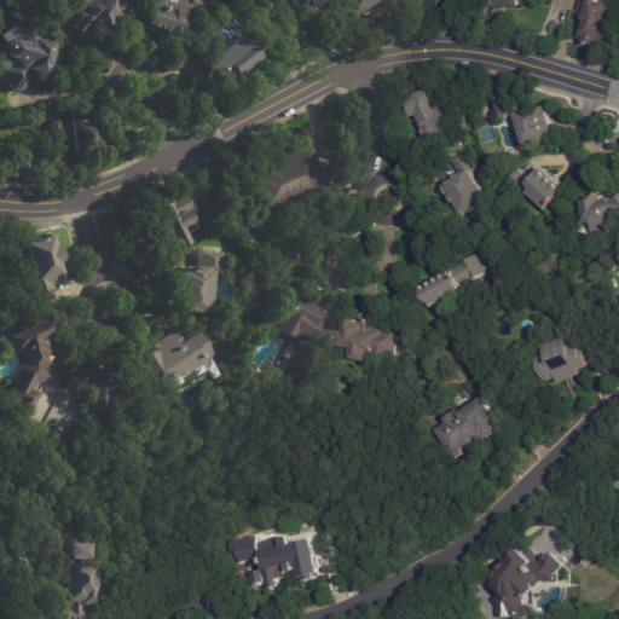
[(75,27),(68,11),(84,5),(81,0),(120,0),(127,18),(125,19),(126,23),(110,29),(109,25),(84,35),(84,33),(80,34),(77,27),(75,27)]
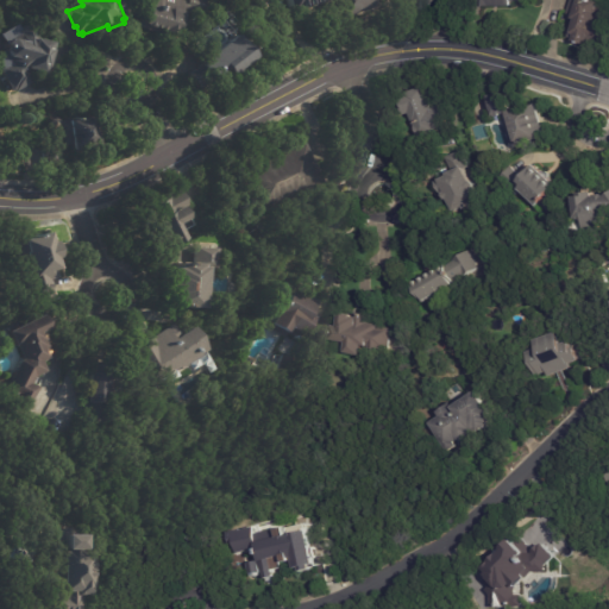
[(180,0),(192,4),(192,0),(209,0),(206,17),(187,11),(180,39),(139,29),(142,18),(149,20),(150,14),(148,14),(151,0),(180,0)]
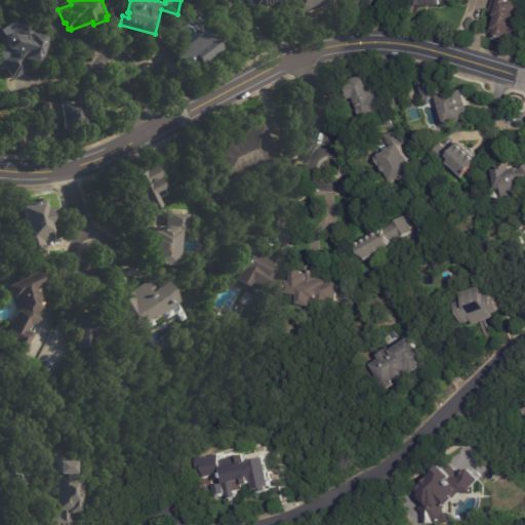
[(268,8),(258,11),(254,0),(288,0),(289,1),(268,8)]
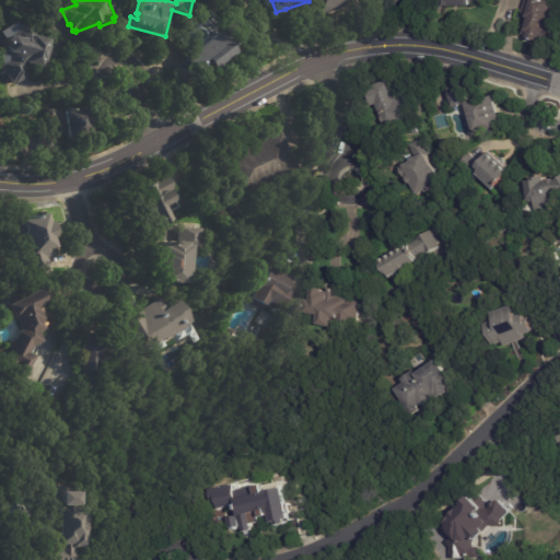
[(335,13),(324,16),(318,0),(349,0),(352,8),(335,13)]
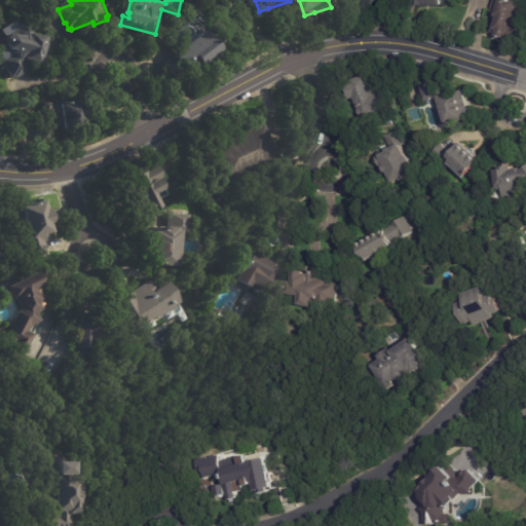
[(384,7),(379,7),(379,8),(364,8),(363,0),(386,0),(386,7),(384,7)]
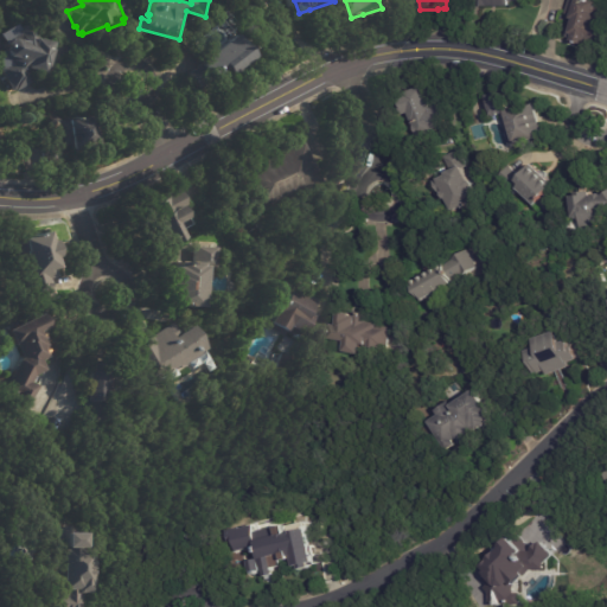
[(600,5),(599,11),(606,13),(606,17),(604,26),(606,27),(606,45),(595,40),(593,49),(583,45),(583,46),(579,45),(580,45),(566,40),(573,19),(566,17),(570,0),(592,0),(592,2),(600,5)]
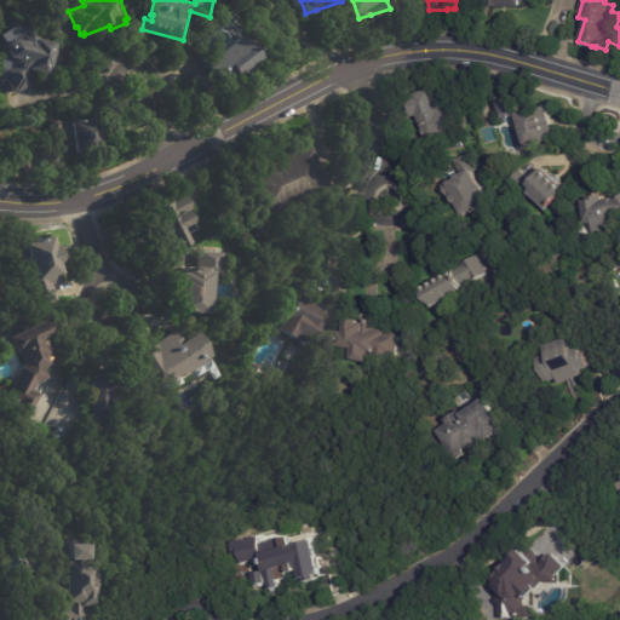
[(53,55),(49,70),(47,70),(45,78),(33,73),(29,75),(34,84),(17,93),(17,92),(13,93),(1,72),(9,68),(5,62),(9,61),(5,53),(6,44),(21,36),(19,33),(30,27),(40,42),(53,46),(52,52),(53,52),(53,55)]
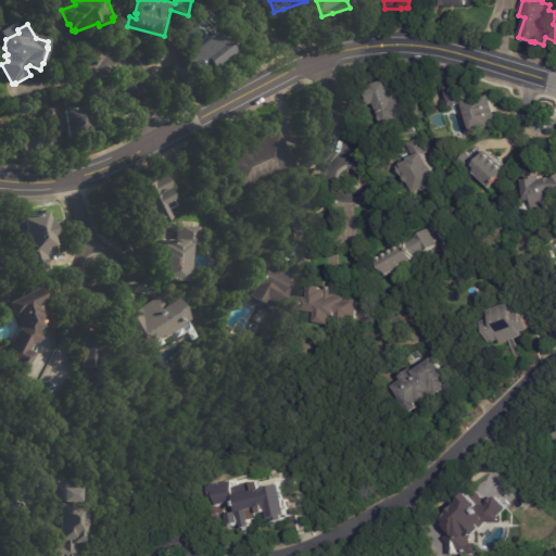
[(226,61),(213,72),(207,65),(185,83),(175,70),(187,60),(190,63),(196,59),(191,54),(218,34),(228,47),(229,46),(231,48),(230,48),(235,54),(226,61)]
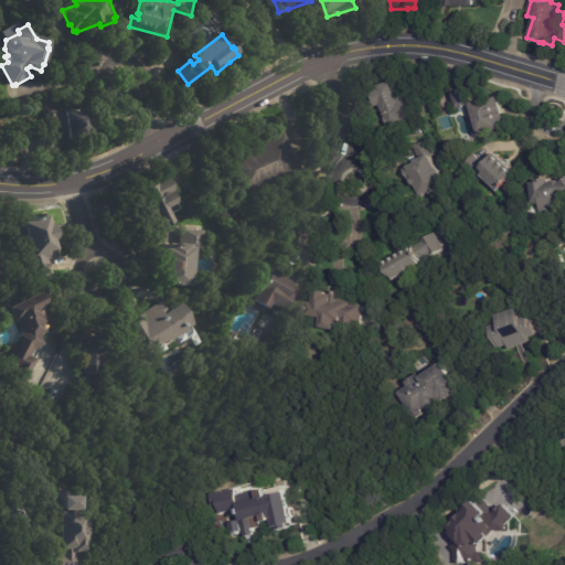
[(415,116),(390,125),(383,104),(377,106),(372,87),(397,78),(404,99),(415,95),(420,115),(415,116)]
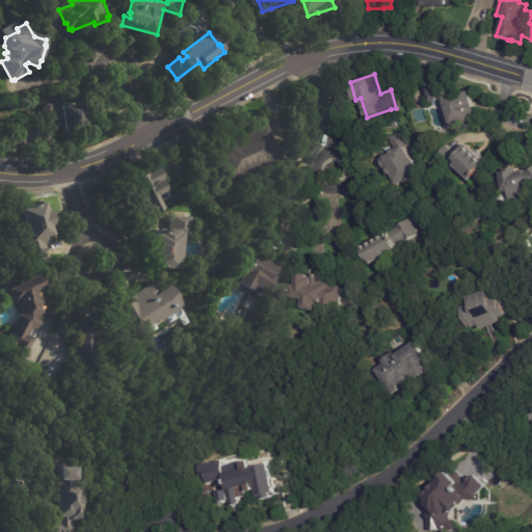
[(480,111),(481,120),(452,126),(453,127),(447,128),(442,101),(434,103),(433,97),(431,97),(429,85),(431,85),(430,83),(448,80),(451,95),(476,89),(480,111)]
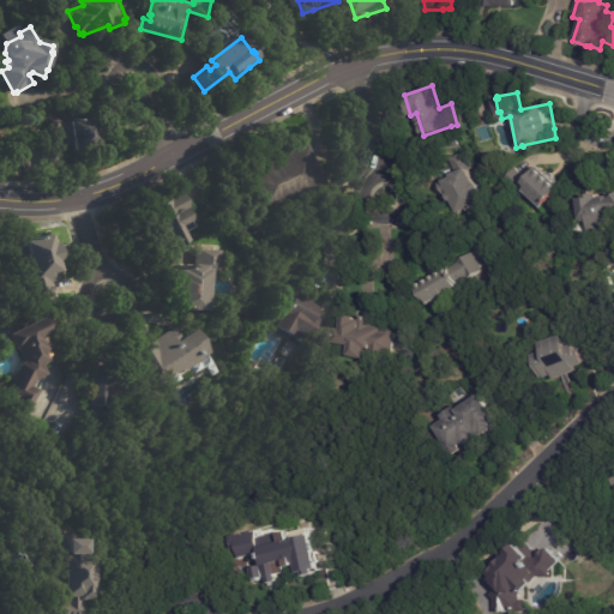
[(96,131),(101,150),(74,156),(72,148),(66,149),(60,124),(71,121),(71,124),(73,122),(73,121),(77,121),(77,122),(95,119),(96,131)]
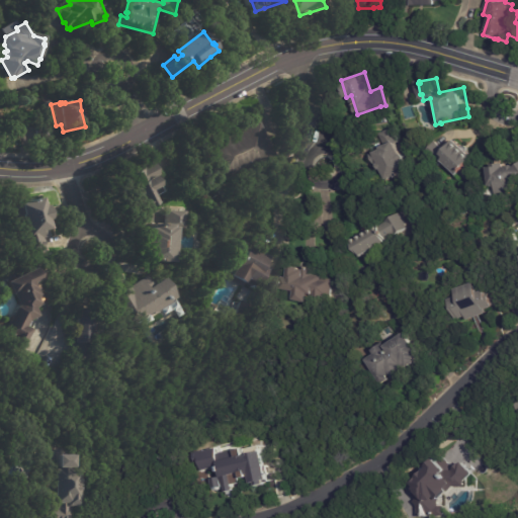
[(51,107),(50,110),(46,110),(42,108),(41,105),(44,102),(48,102),(51,103),(51,107)]
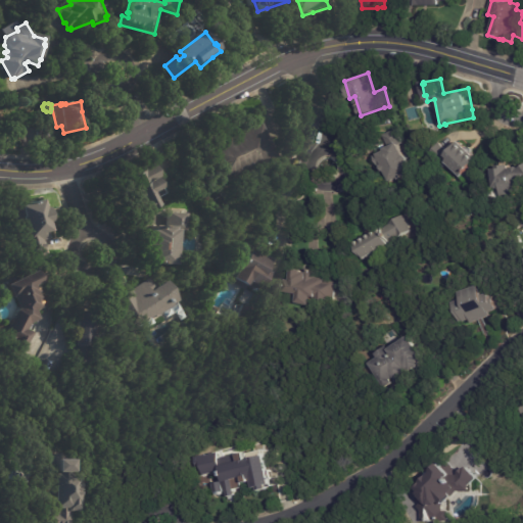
[(272,141),(278,153),(231,178),(215,146),(262,123),(272,141)]
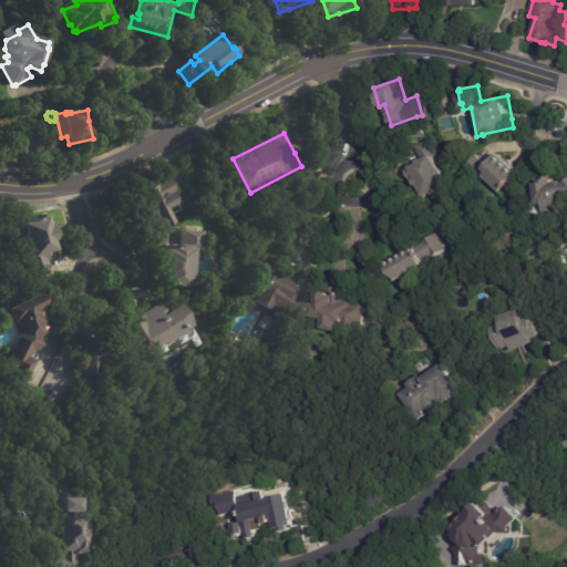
[(57,144),(57,156),(39,156),(39,136),(57,137),(57,144)]
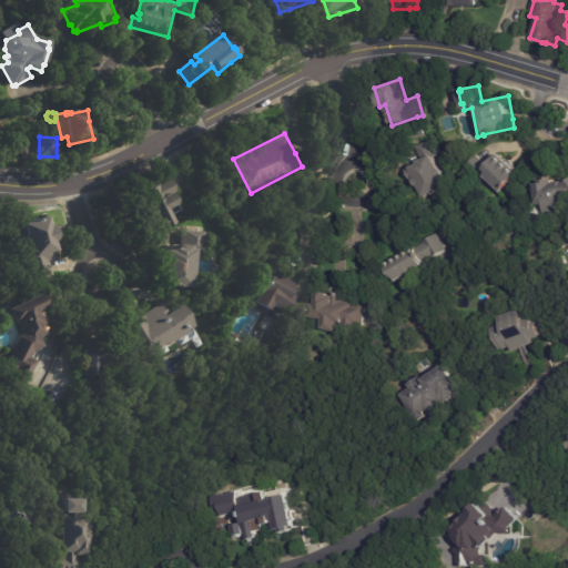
[(421,159),(415,146),(432,140),(438,155),(435,158),(439,168),(442,169),(444,174),(445,173),(452,186),(443,190),(443,191),(437,193),(437,192),(432,194),(430,193),(418,198),(413,183),(412,184),(407,174),(413,172),(411,166),(419,162),(419,161),(421,160),(421,159)]
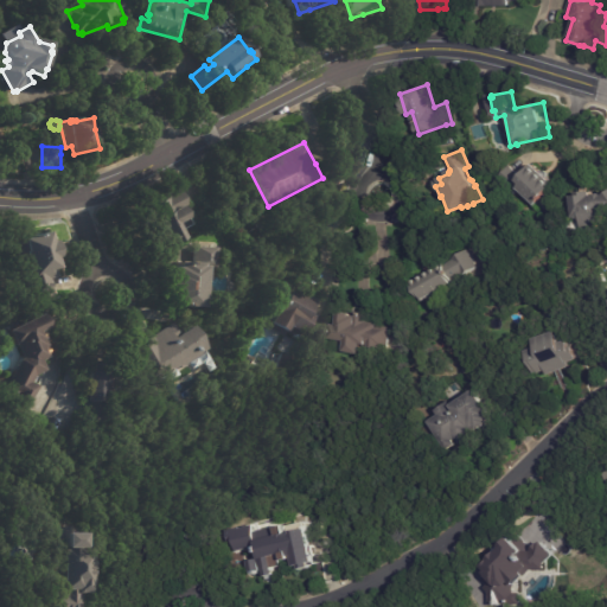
[(538,163),(557,184),(549,191),(556,198),(542,211),(519,186),(511,195),(497,179),(511,166),(522,178),(538,163)]
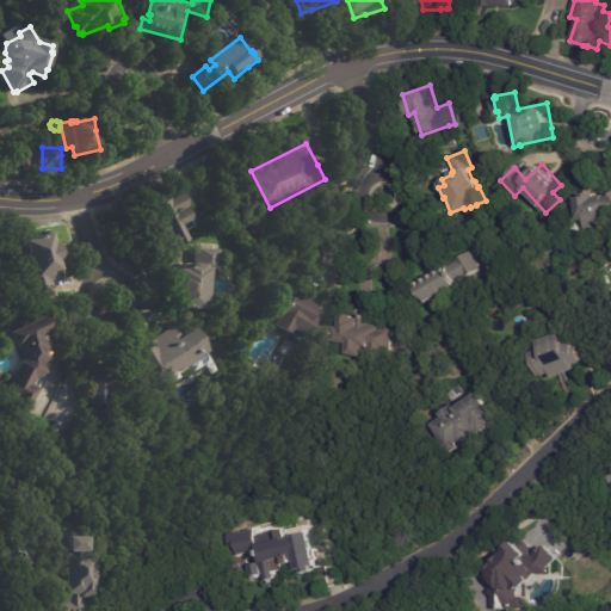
[(181,190),(189,204),(185,207),(190,216),(180,222),(187,239),(165,250),(144,208),(181,190)]
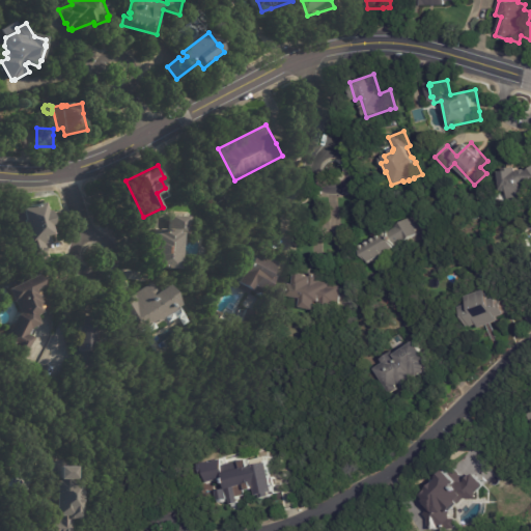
[(502,170),(507,170),(507,166),(521,166),(521,169),(523,169),(524,168),(529,168),(530,170),(530,202),(502,202),(502,170)]
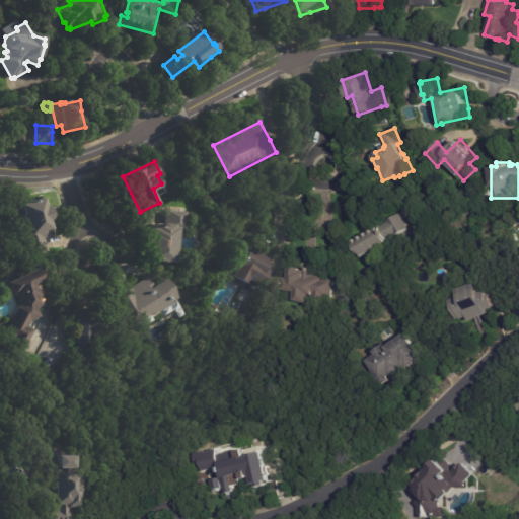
[(44,237),(50,254),(30,261),(12,205),(41,195),(44,204),(46,203),(50,217),(47,218),(50,227),(48,228),(51,235),(44,237)]
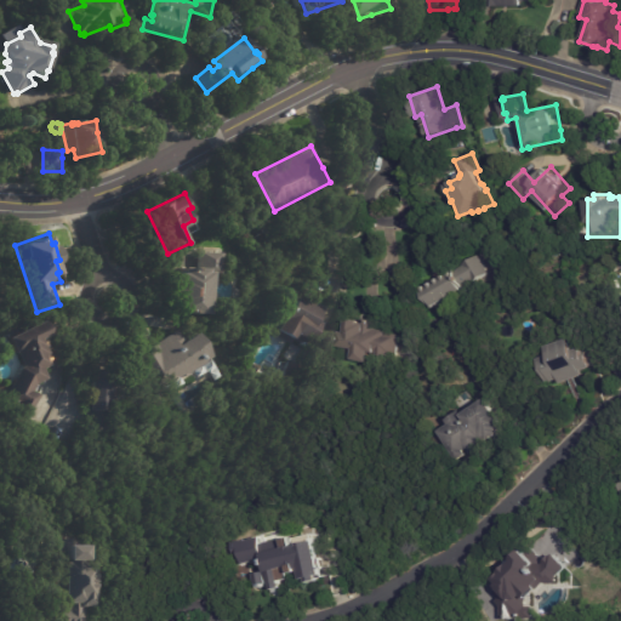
[(205,251),(223,252),(222,273),(212,273),(209,313),(193,312),(193,313),(188,313),(188,312),(172,311),(174,302),(172,302),(174,278),(176,278),(176,269),(182,269),(183,266),(189,266),(189,265),(194,266),(199,267),(200,250),(205,251)]
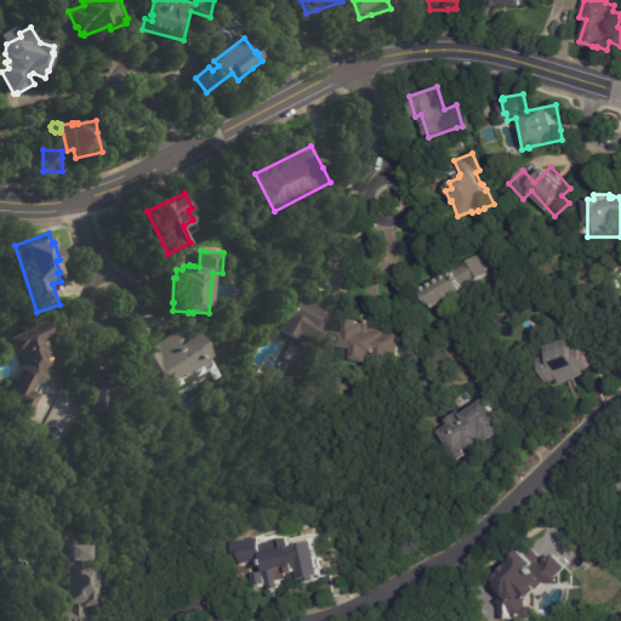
[(474,258),(486,277),(428,311),(416,290),(474,256),(474,258)]
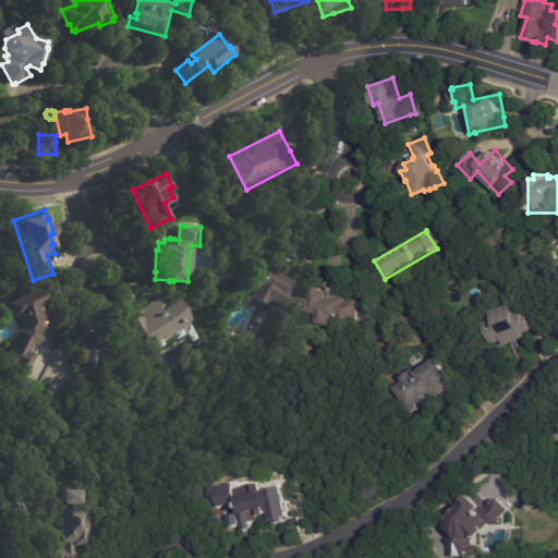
[(277,268),(292,276),(287,287),(292,290),(283,306),(269,300),(264,310),(247,301),(267,263),(277,268)]
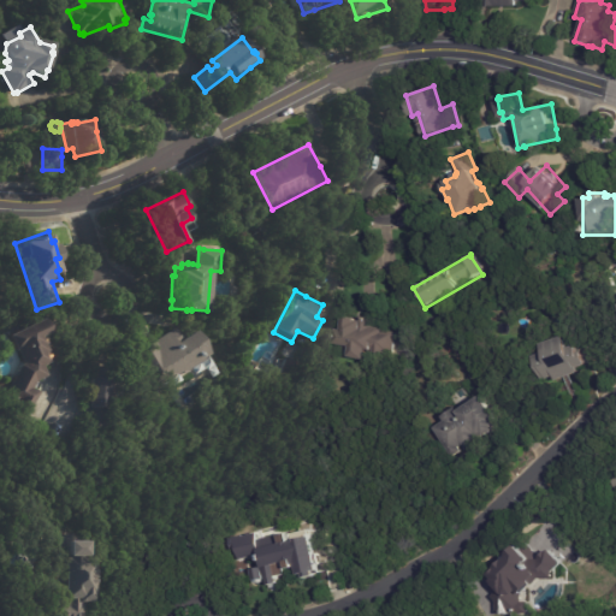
[(345,356),(348,345),(335,343),(337,327),(342,329),(344,315),(357,318),(357,320),(359,320),(359,318),(363,319),(363,317),(368,317),(367,319),(371,320),(371,326),(380,329),(379,331),(392,333),(388,354),(363,349),(361,360),(345,356)]
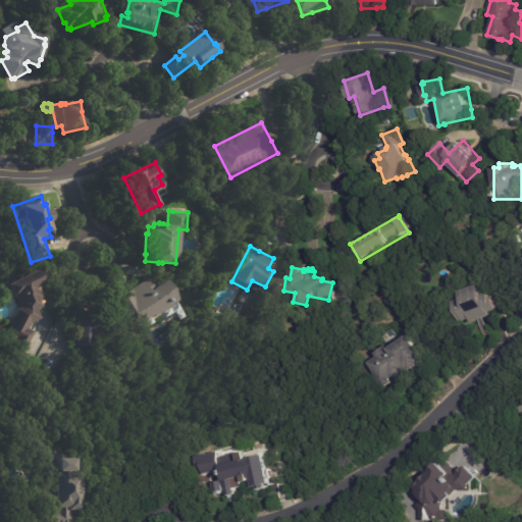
[(41,291),(40,292),(47,306),(38,311),(42,318),(32,322),(30,329),(36,332),(25,357),(3,346),(17,309),(20,306),(14,295),(12,296),(6,283),(36,268),(42,280),(37,282),(41,291)]
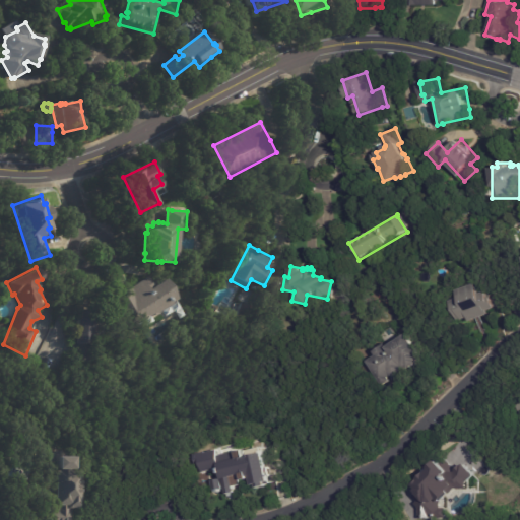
[(155,285),(167,277),(180,298),(177,300),(187,314),(182,318),(176,310),(168,316),(166,314),(156,320),(156,321),(141,331),(119,299),(124,295),(123,294),(148,275),(155,285)]
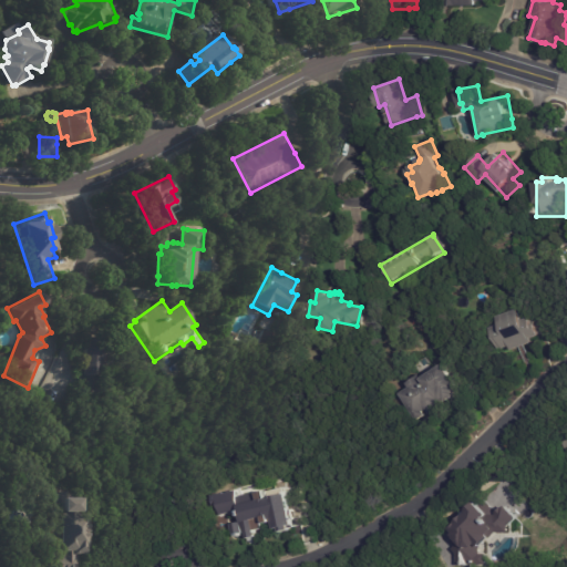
[(536,321),(536,325),(538,323),(542,336),(532,339),(534,343),(514,350),(512,346),(505,349),(505,348),(502,349),(494,327),(505,323),(502,316),(524,308),(528,320),(534,318),(536,321)]
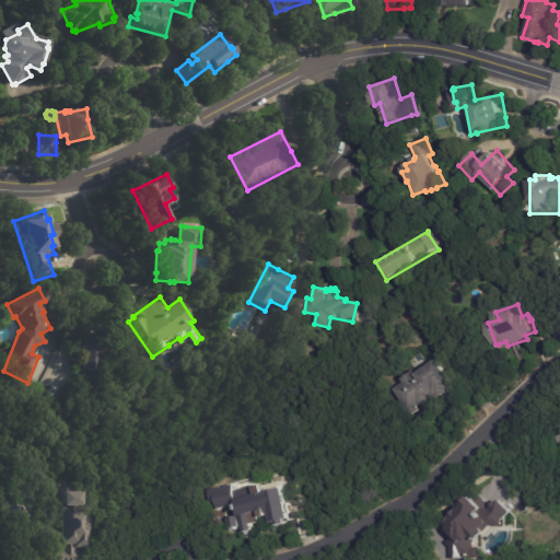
[(280,329),(278,341),(263,339),(265,326),(280,329)]
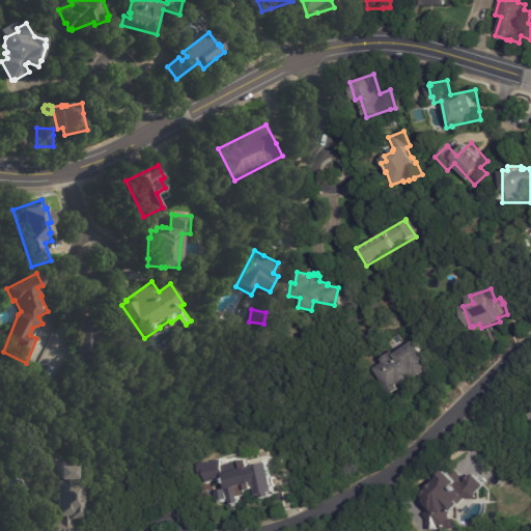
[(81,364),(80,314),(103,314),(104,369),(81,369),(81,364)]
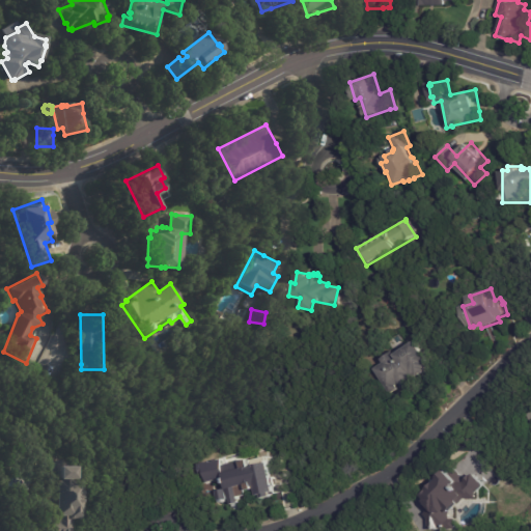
[(424,348),(432,362),(429,364),(431,366),(428,368),(429,370),(411,382),(412,383),(402,388),(398,382),(394,385),(399,392),(391,397),(373,369),(384,363),(382,360),(394,352),(396,355),(419,340),(424,348)]
